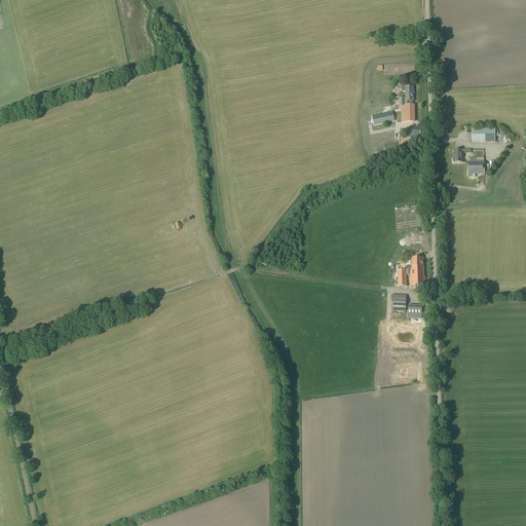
[(413,92),(413,87),(403,87),(402,88),(402,91),(403,92),(405,92),(406,98),(399,99),(399,106),(401,106),(402,122),(414,122),(414,106),(412,106),(412,102),(414,102),(413,95),(415,95),(415,92),(413,92)]
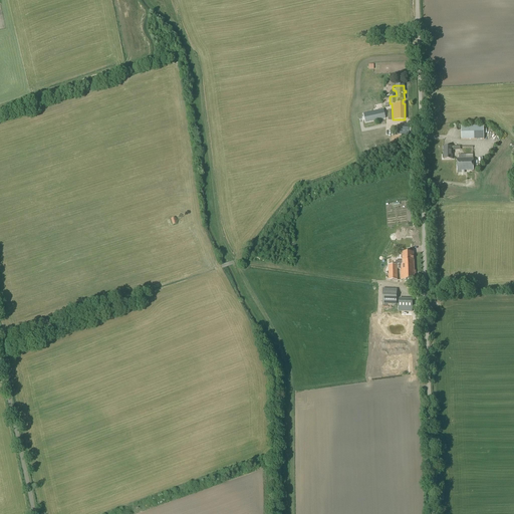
[(365,122),(386,118),(383,109),(363,113),(365,122)]
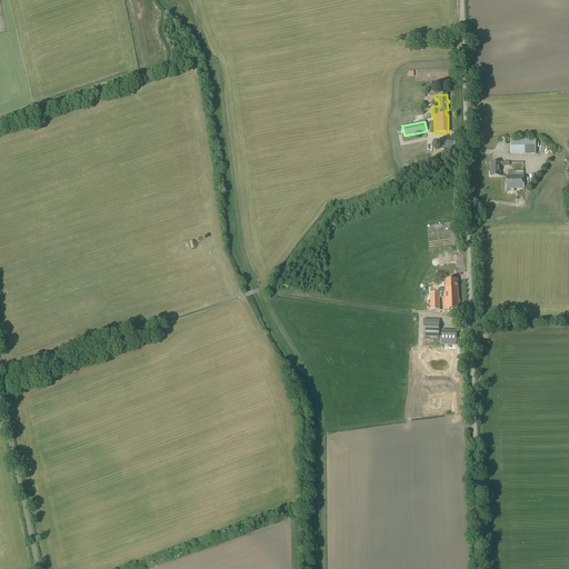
[(453,149),(453,139),(440,139),(440,149),(453,149)]
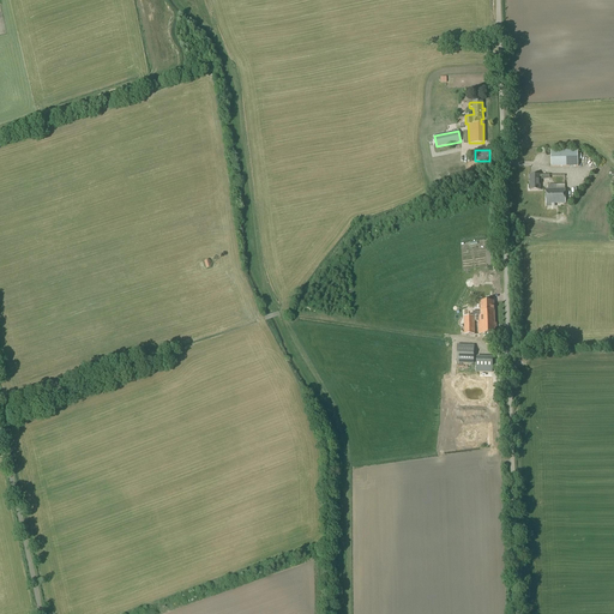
[(551,167),(558,167),(578,166),(578,150),(551,151),(551,167)]
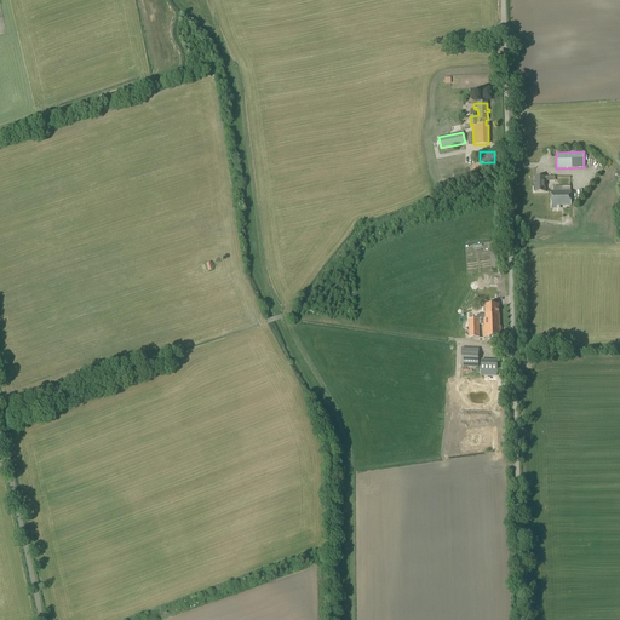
[(535,193),(545,193),(545,177),(535,177),(535,185),(534,187),(534,191),(535,191),(535,193)]
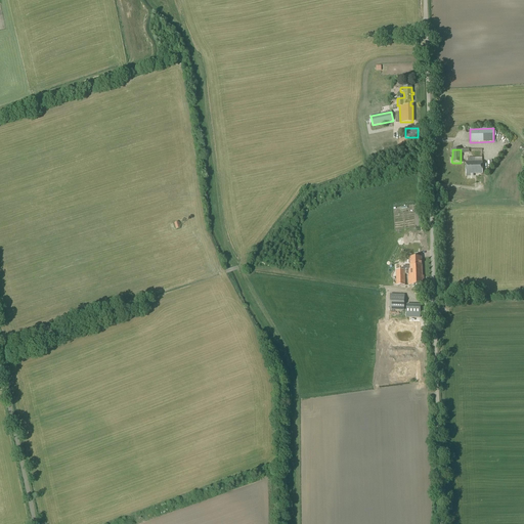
[(482,162),(482,158),(468,158),(468,162),(466,162),(466,174),(466,175),(467,175),(467,177),(474,177),(474,174),(482,174),(482,162)]
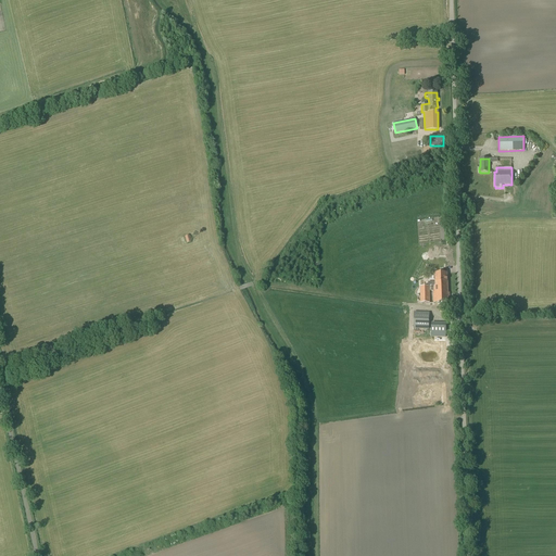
[(430,291),(433,291),(433,303),(447,302),(447,281),(447,273),(436,274),(436,282),(433,282),(431,282),(428,282),(428,287),(420,287),(420,303),(430,303),(430,291)]
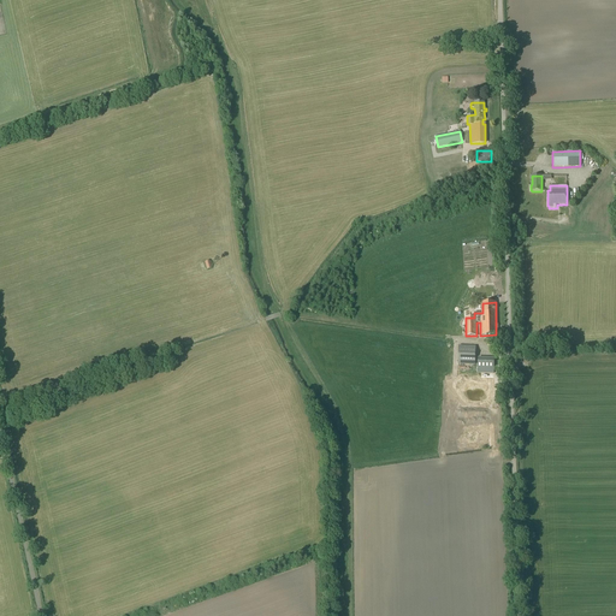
[(475,365),(475,347),(458,345),(458,365),(475,365)]
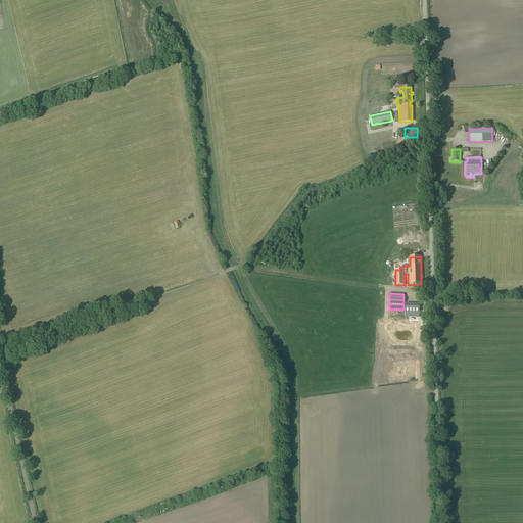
[(419,317),(420,303),(406,303),(406,317),(419,317)]
